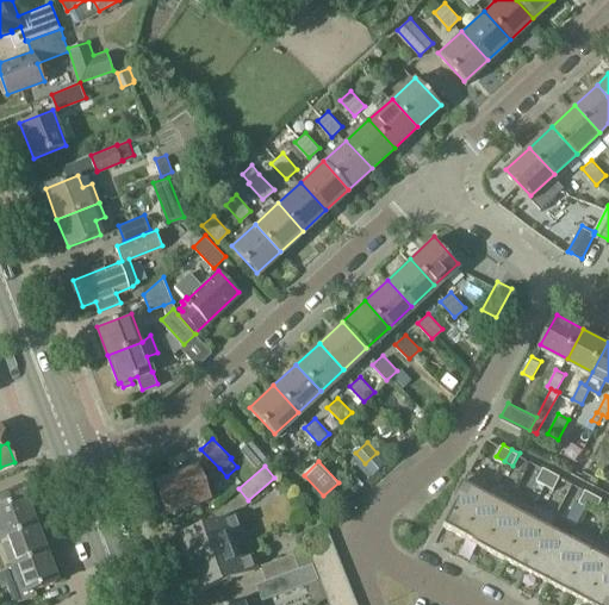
[(157,482),(168,511),(209,496),(198,467),(157,482)]
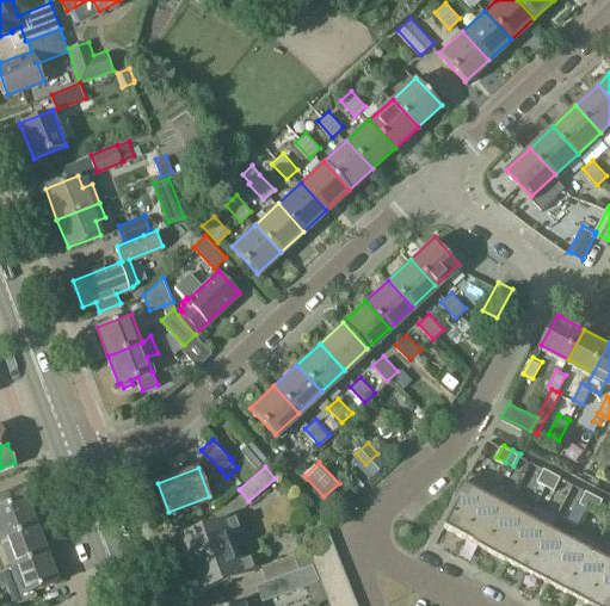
[(546,468),(540,480),(548,484),(554,471),(546,468)]
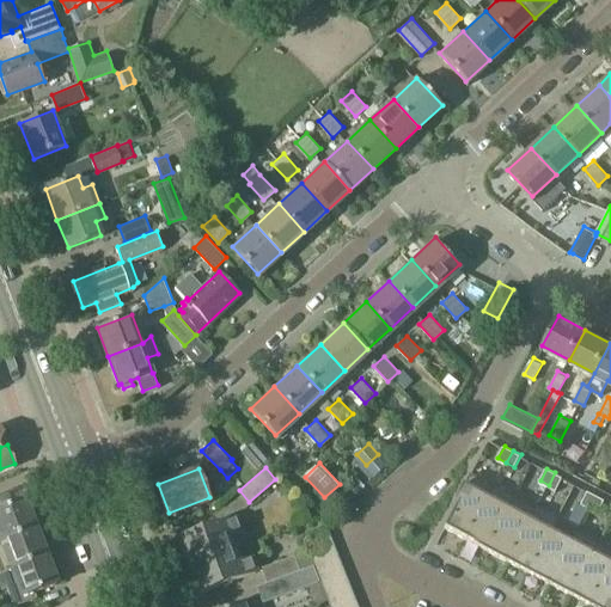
[(466,538),(489,495),(490,495),(496,484),(495,484),(472,472),(445,526),(466,538)]
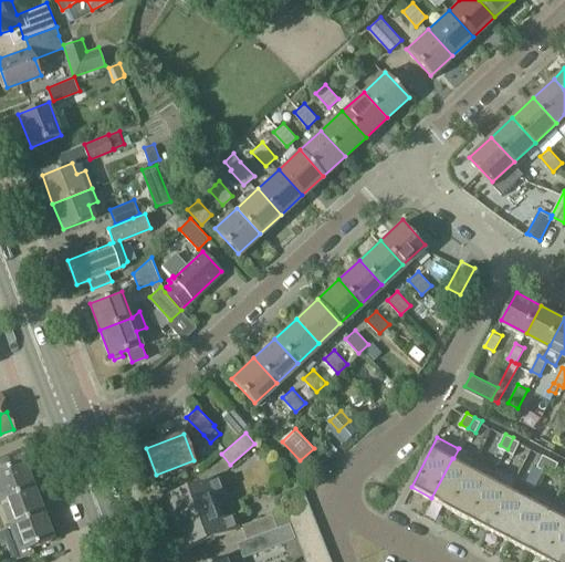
[(508,449),(515,453),(521,441),(513,437),(508,449)]
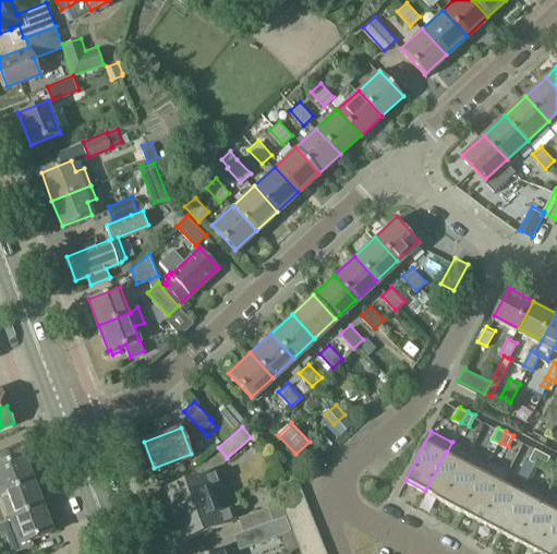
[(545,452),(536,447),(531,459),(537,462),(539,462),(545,452)]
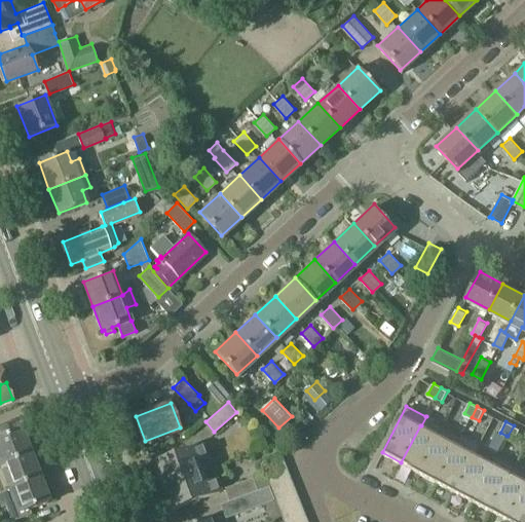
[(420,425),(401,462),(419,472),(439,435),(438,434),(421,425),(420,425)]
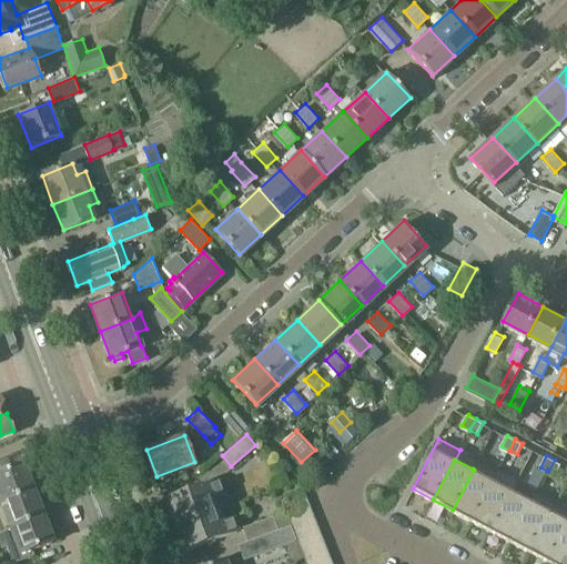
[(473,520),(494,480),(495,481),(499,471),(498,471),(479,460),(478,460),(473,469),(474,470),(453,510),(473,520)]
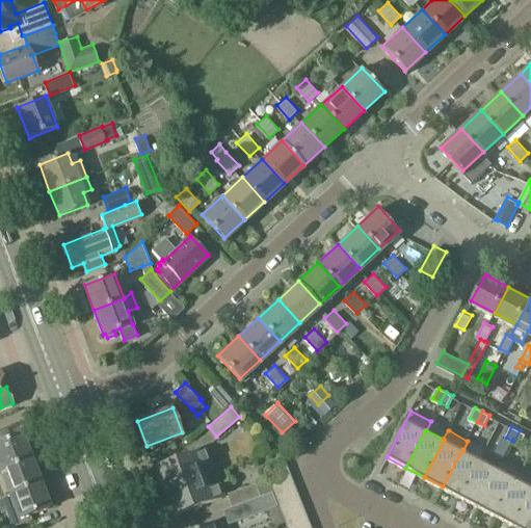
[(513,441),(521,445),(527,434),(520,430),(513,441)]
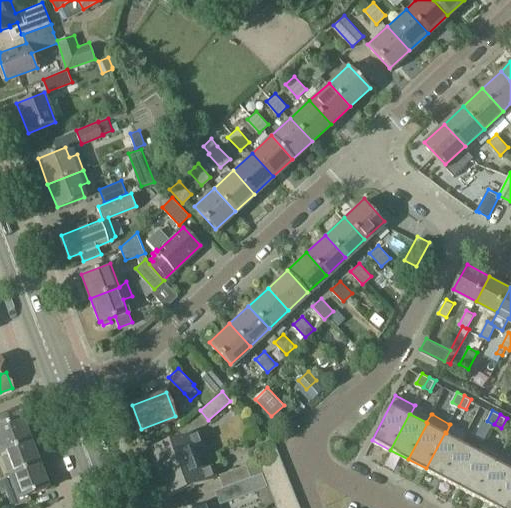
[(0,450),(30,440),(21,417),(0,424),(0,450)]
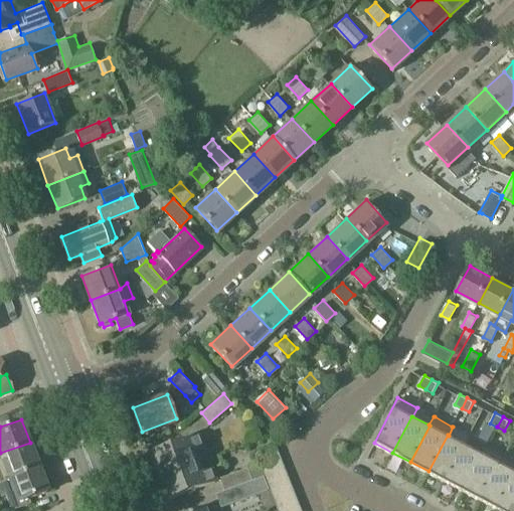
[(488,421),(479,438),(488,442),(496,427),(490,423),(488,421)]
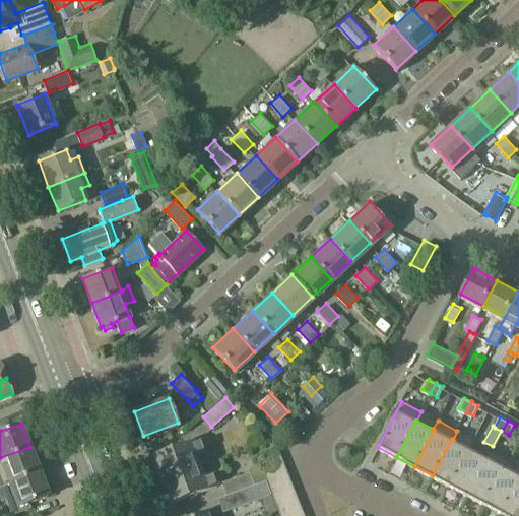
[(199,439),(151,457),(159,479),(196,465),(193,455),(204,451),(199,439)]
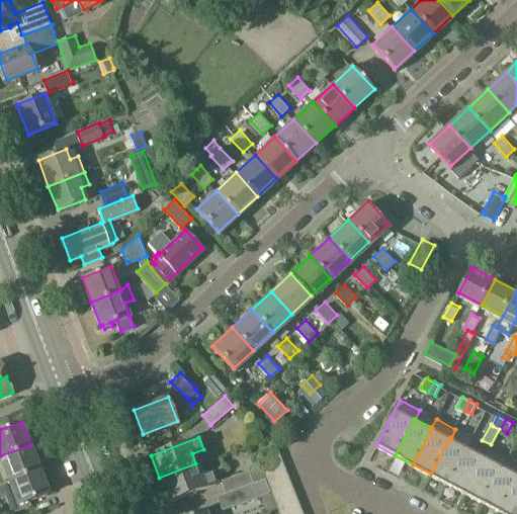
[(450,437),(431,474),(448,484),(467,447),(451,438),(450,437)]
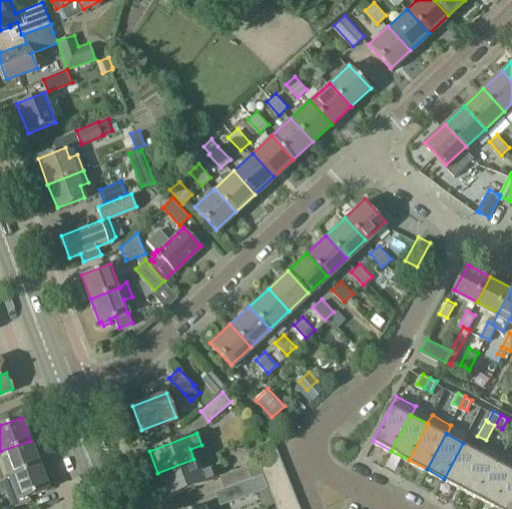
[(0,478),(9,475),(38,464),(30,441),(0,451),(0,478)]
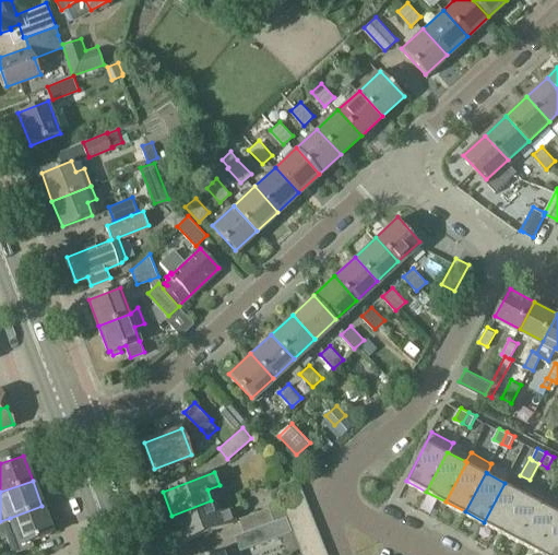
[(277,488),(282,499),(303,492),(303,491),(299,481),(298,481),(277,488)]
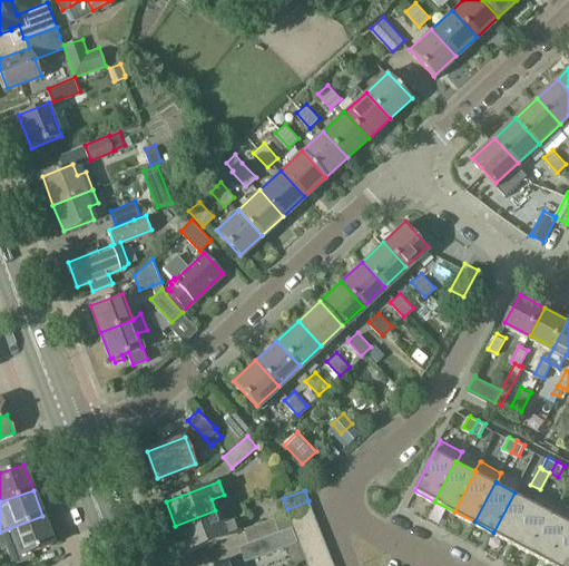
[(535,503),(533,501),(514,493),(493,533),(513,543),(535,503)]
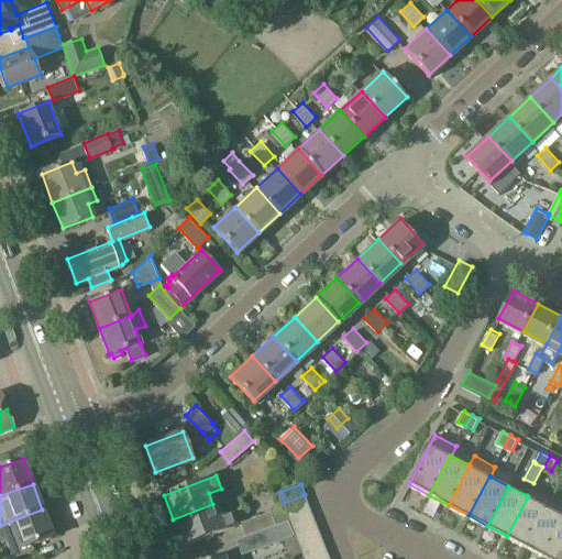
[(527,495),(528,496),(507,536),(527,546),(552,497),(533,486),(532,486),(527,495)]
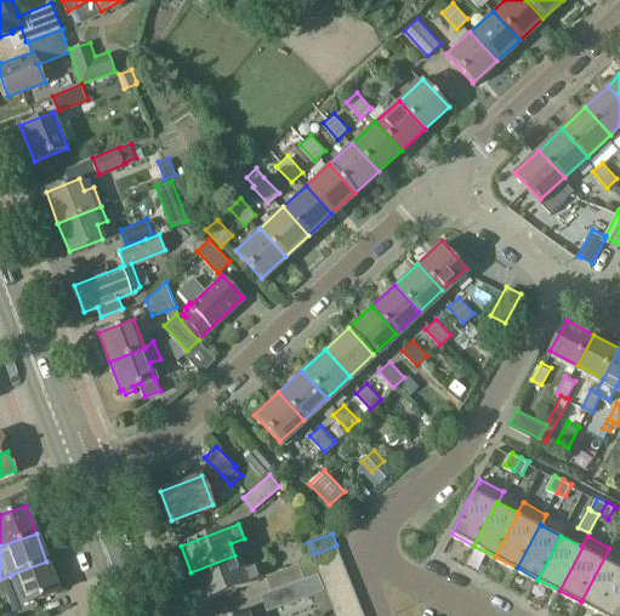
[(313,554),(318,566),(341,558),(341,557),(336,545),(336,546),(313,554)]
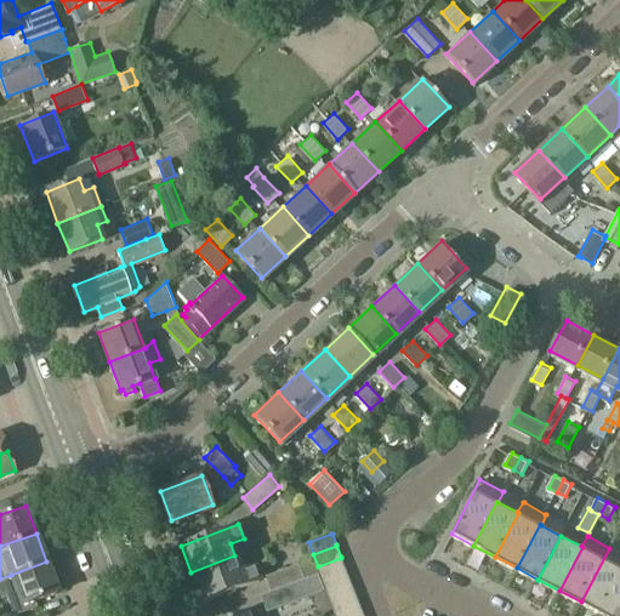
[(602,614),(619,580),(619,553),(609,548),(581,602),(602,614)]
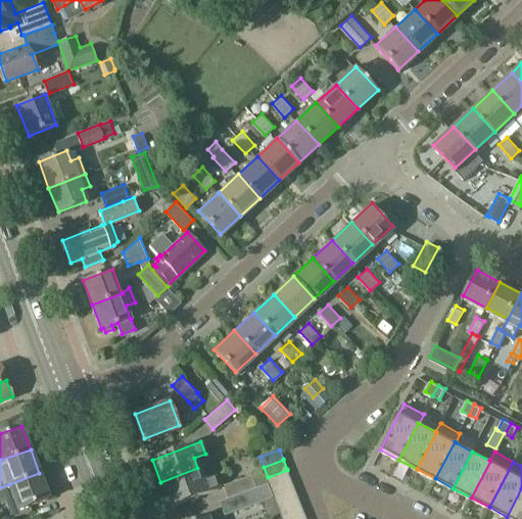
[(202,480),(197,468),(160,482),(169,506),(218,487),(214,476),(202,480)]
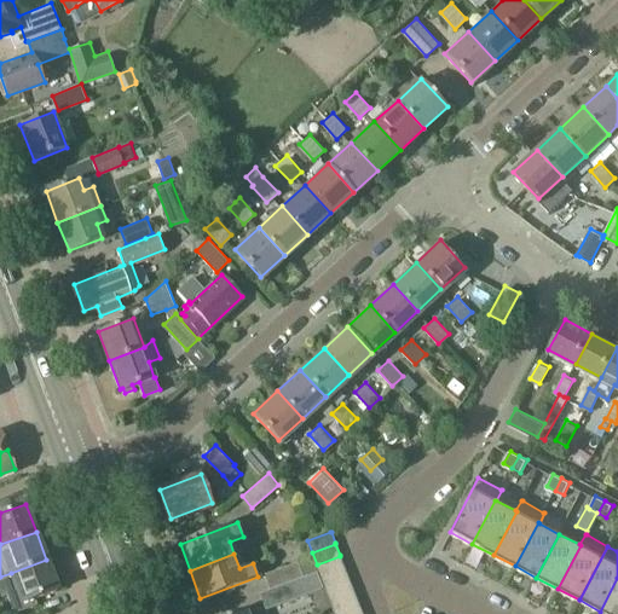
[(317,565),(322,577),(345,568),(345,567),(340,555),(340,556),(317,565)]
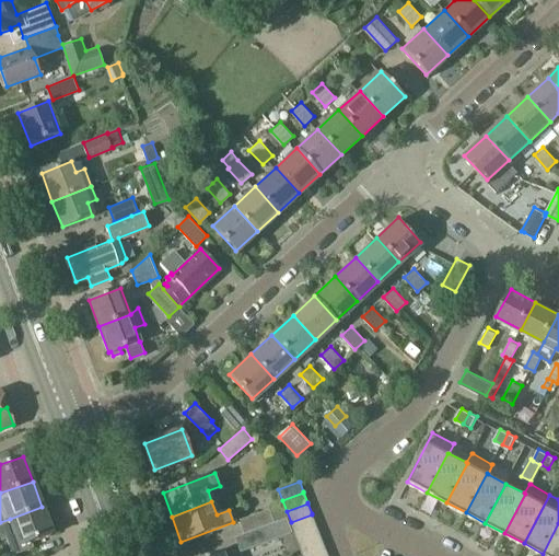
[(42,507),(10,519),(0,522),(0,525),(3,535),(8,534),(14,553),(34,545),(32,540),(51,532),(42,507)]
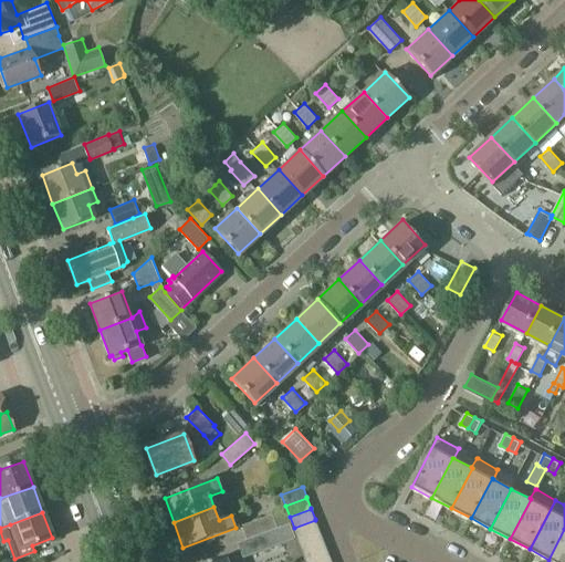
[(278,526),(276,526),(272,512),(242,524),(247,538),(278,526)]
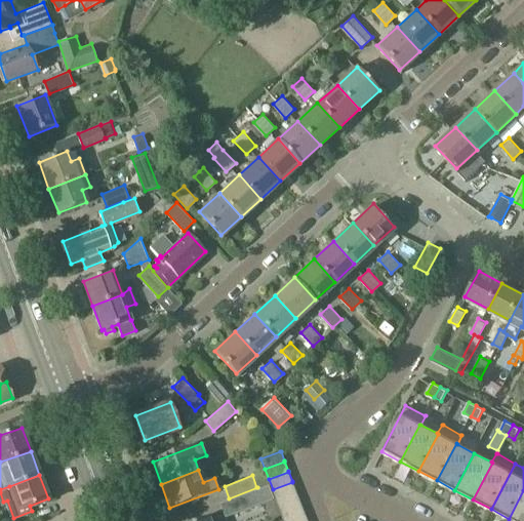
[(296,492),(292,481),(292,482),(273,489),(277,499),(296,492)]
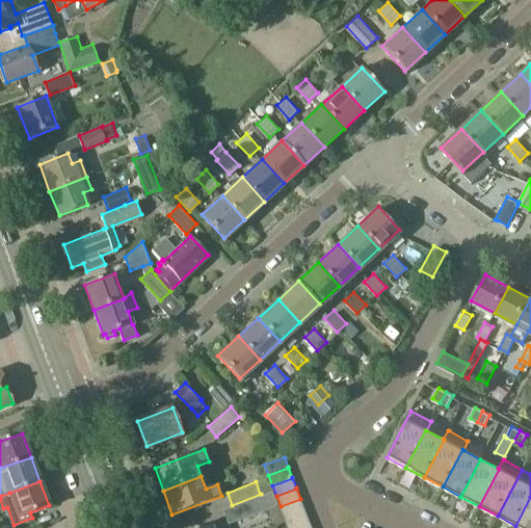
[(261,494),(232,505),(223,508),(229,522),(277,504),(272,489),(260,494),(261,494)]
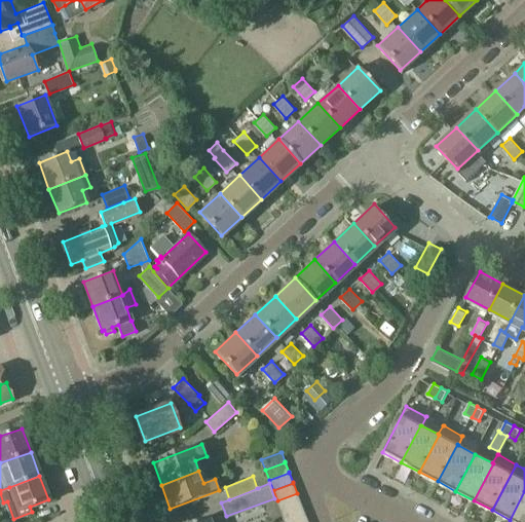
[(524,491),(510,520),(515,521),(524,521),(524,491)]
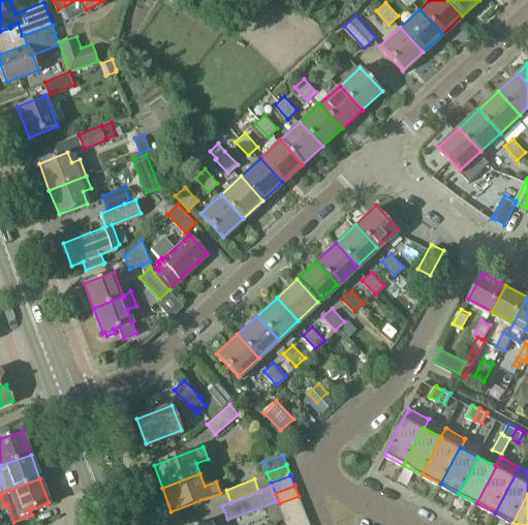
[(303,506),(299,496),(279,503),(283,514),(303,506)]
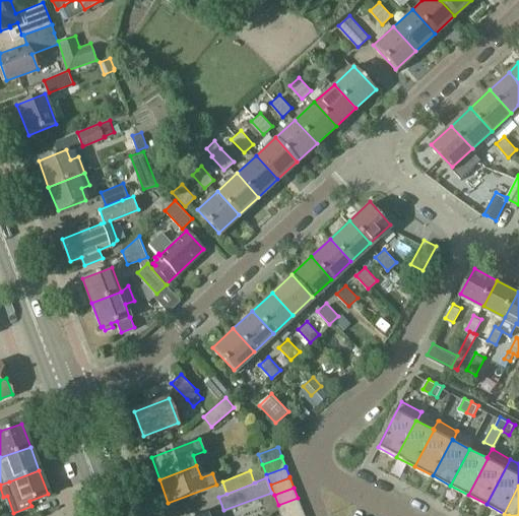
[(302,508),(298,498),(278,505),(282,515),(302,508)]
